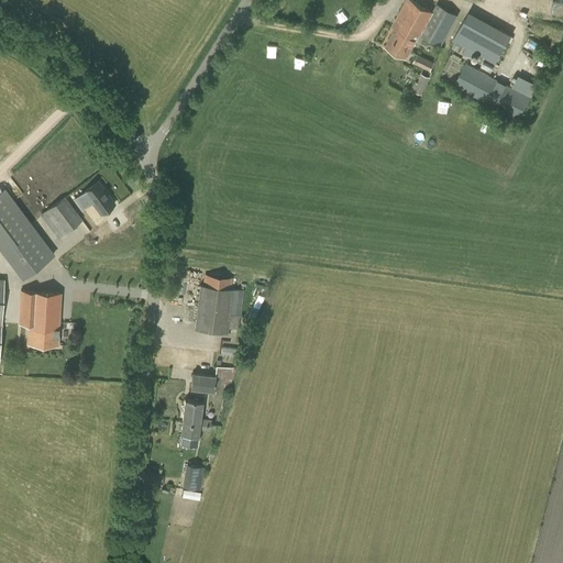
[(440,46),(457,15),(437,4),(432,12),(410,0),(406,0),(392,28),(395,29),(385,47),(406,58),(419,35),(440,46)]
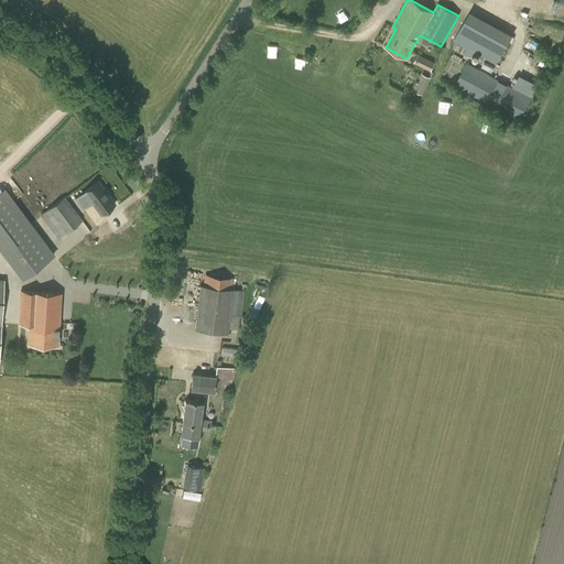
[(496,64),(512,35),(470,11),(453,41),(496,64)]
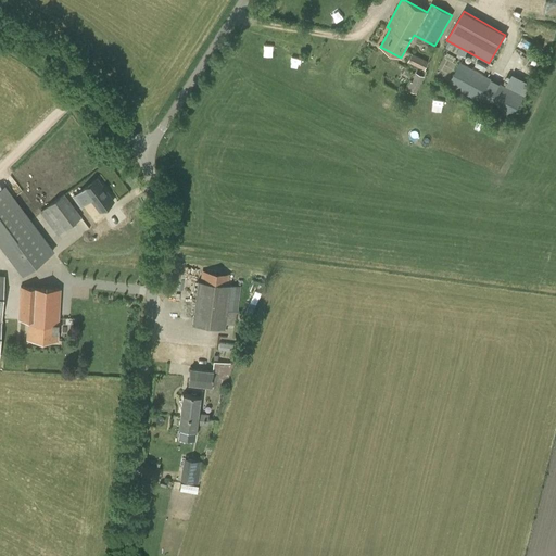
[(425,71),(429,62),(413,53),(407,63),(425,71)]
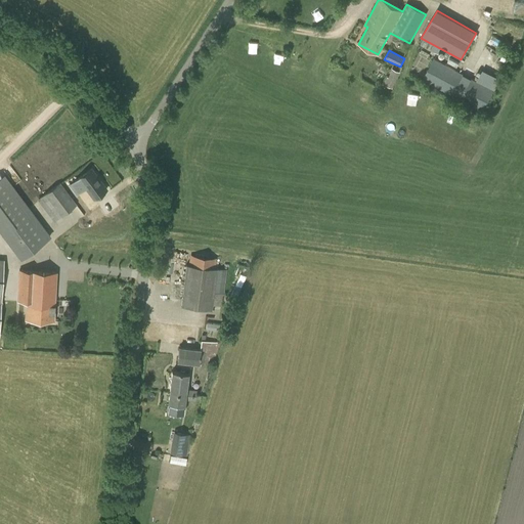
[(483,114),(494,92),(433,58),(422,80),(483,114)]
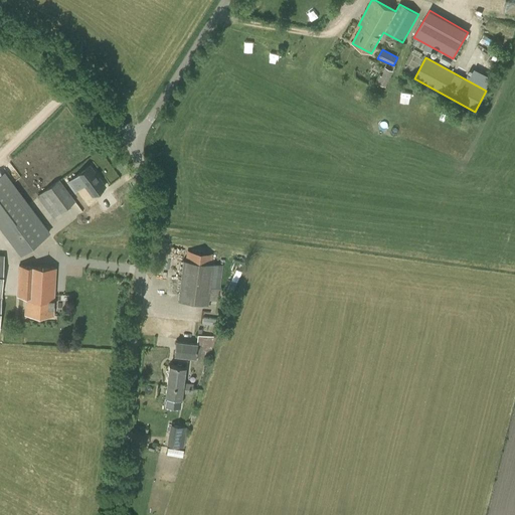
[(390,78),(393,71),(385,67),(382,74),(390,78)]
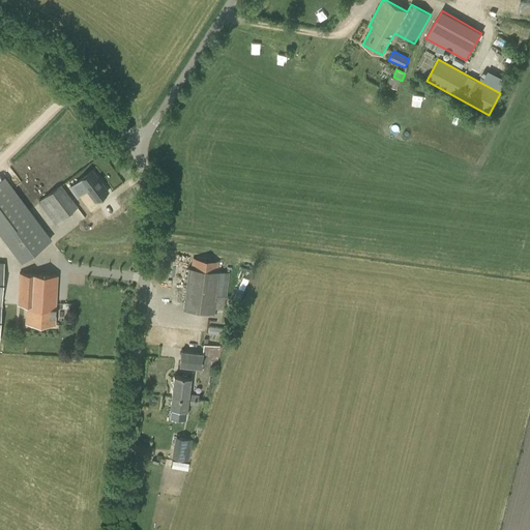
[(95,202),(108,192),(92,171),(70,187),(78,197),(86,190),(95,202)]
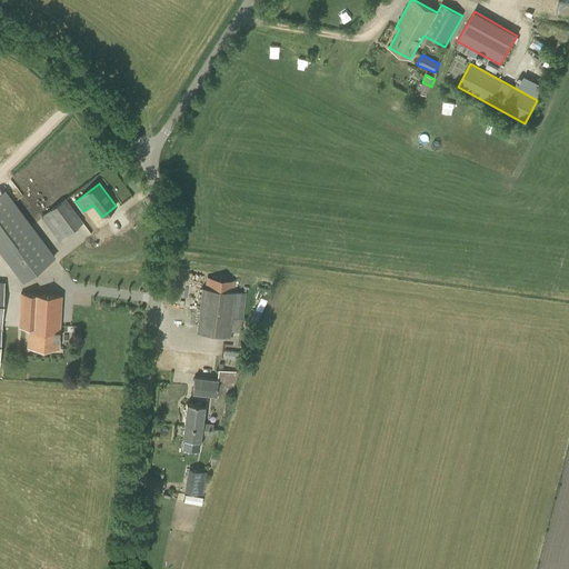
[(59,241),(83,223),(66,199),(40,218),(59,241)]
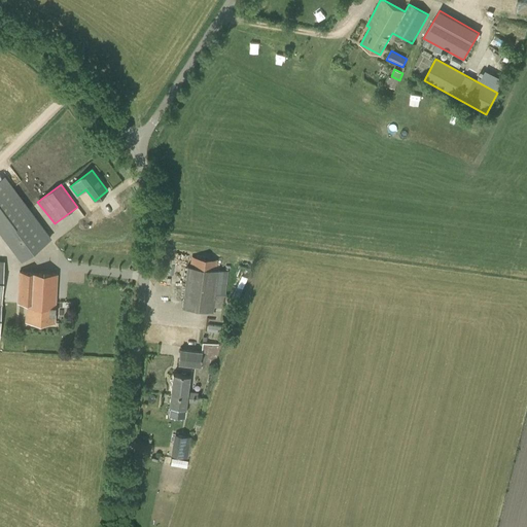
[(21,260),(49,239),(18,196),(0,209),(0,220),(8,232),(2,236),(21,260)]
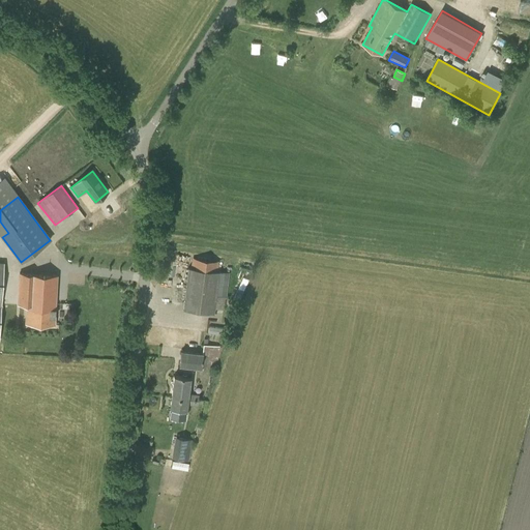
[(226,299),(229,273),(216,272),(218,262),(194,258),(192,268),(187,268),(183,310),(214,315),(215,308),(224,310),(226,299)]
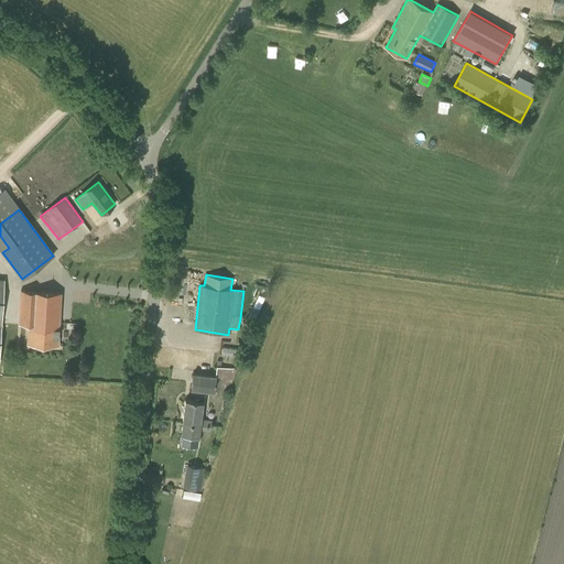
[(58,346),(62,293),(22,291),(20,325),(29,325),(28,344),(58,346)]
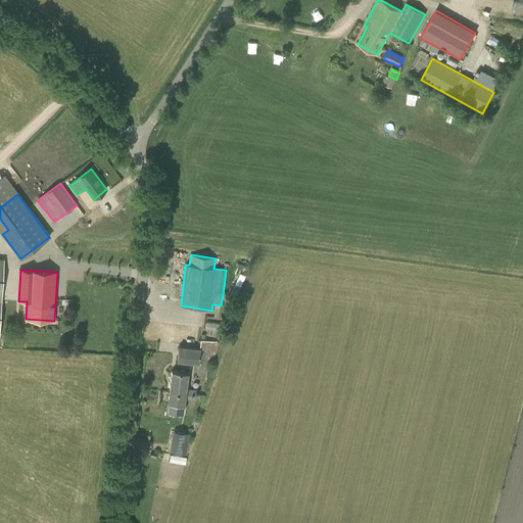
[(206,329),(219,330),(220,323),(206,322),(206,329)]
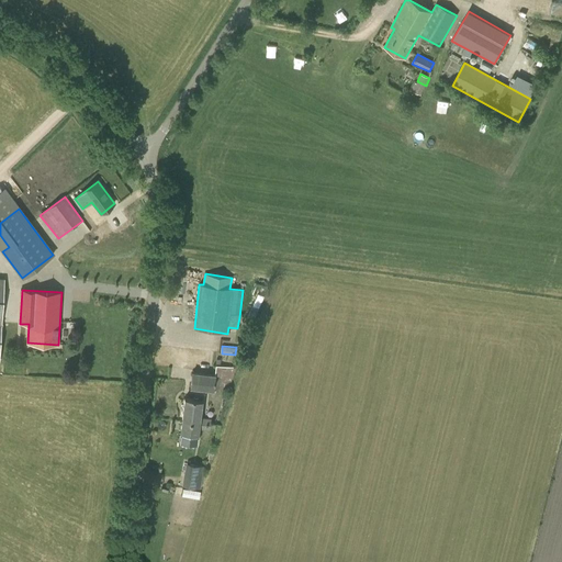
[(216,366),(215,374),(191,372),(190,389),(214,392),(214,390),(228,391),(236,369),(216,366)]
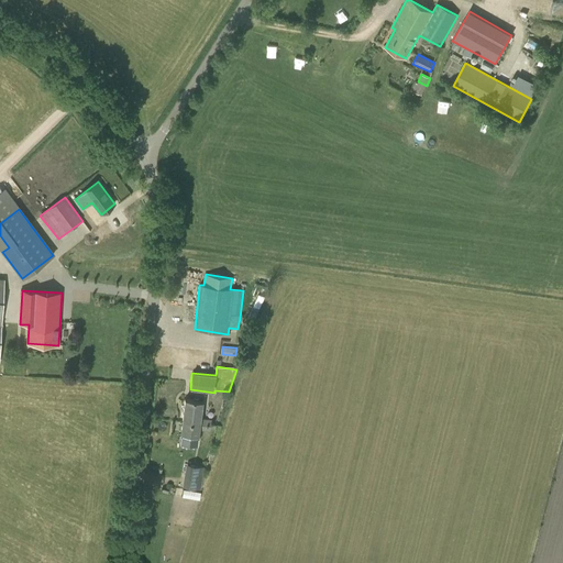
[(185,399),(183,422),(210,426),(211,419),(200,418),(202,401),(185,399)]
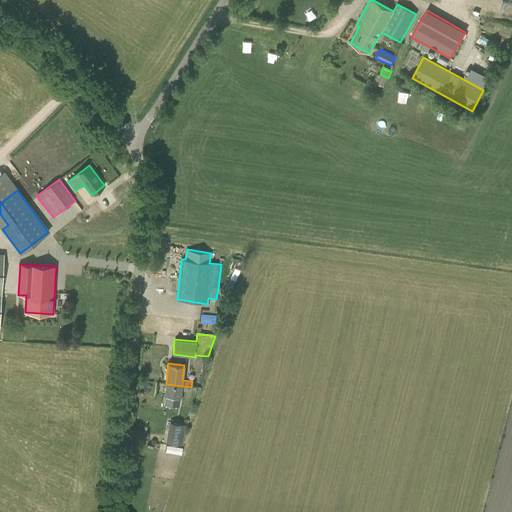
[(191,387),(166,384),(165,395),(165,401),(178,403),(179,396),(180,396),(181,390),(191,391),(191,387)]
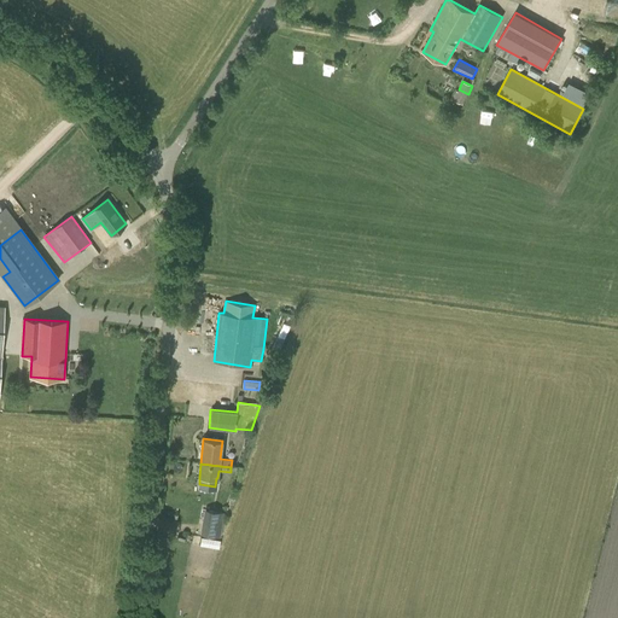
[(204,509),(200,534),(221,537),(225,513),(204,509)]
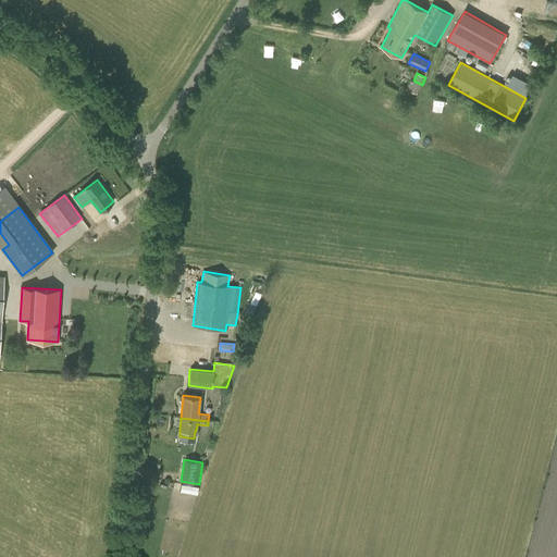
[(199,493),(199,485),(182,483),(182,491),(199,493)]
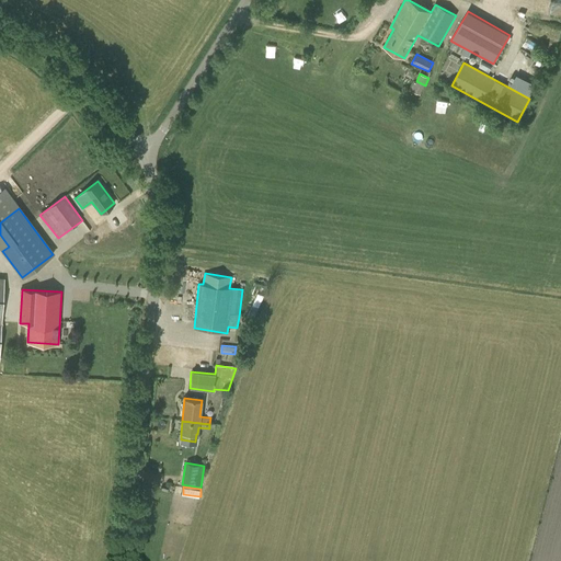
All buildings are outlined.
